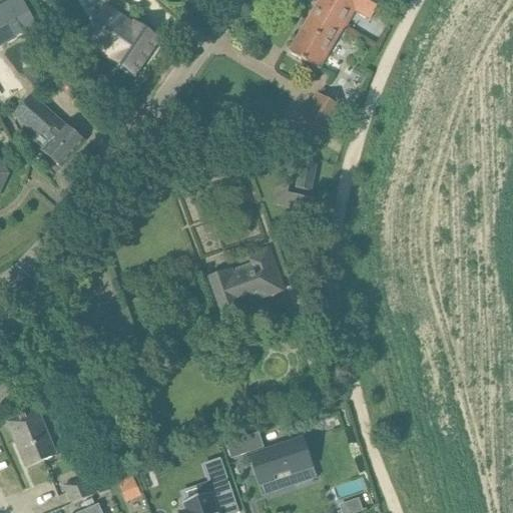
[(0,47),(37,28),(21,0),(14,0),(2,7),(3,9),(0,10),(0,47)]
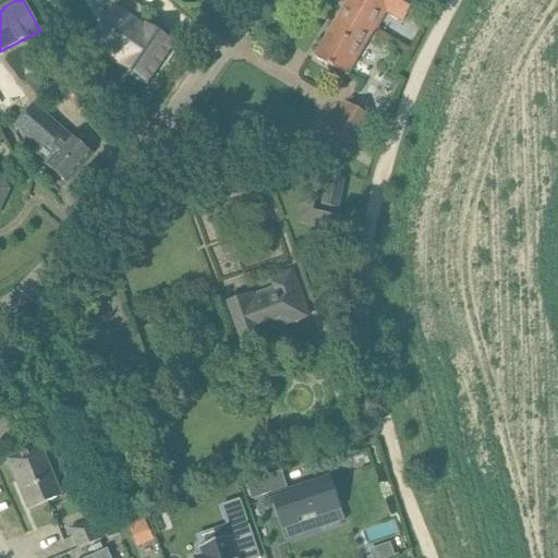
[(113,0),(97,11),(107,26),(94,46),(148,82),(172,46),(136,22),(141,15),(142,14),(142,13),(142,12),(142,11),(142,10),(142,9),(141,8),(141,7),(140,7),(140,5),(138,5),(131,0),(113,0)]
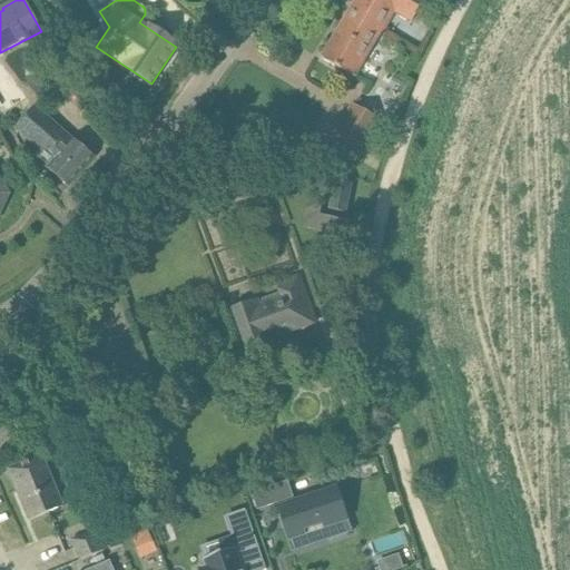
[(355,0),(351,9),(384,28),(394,11),(410,21),(409,23),(410,23),(423,0),(355,0)]
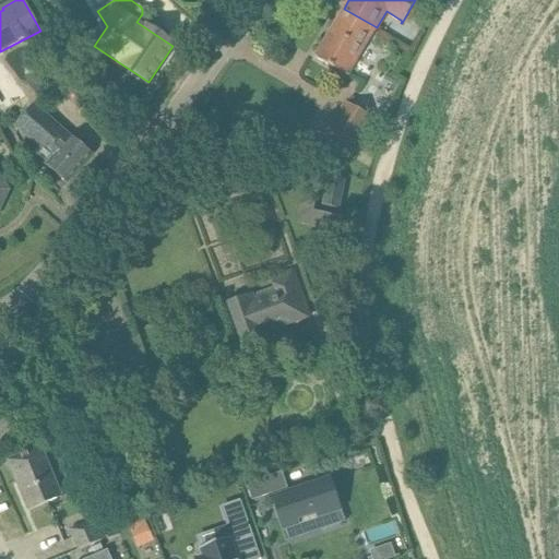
[(377,27),(344,9),(314,58),(347,76),(377,27)]
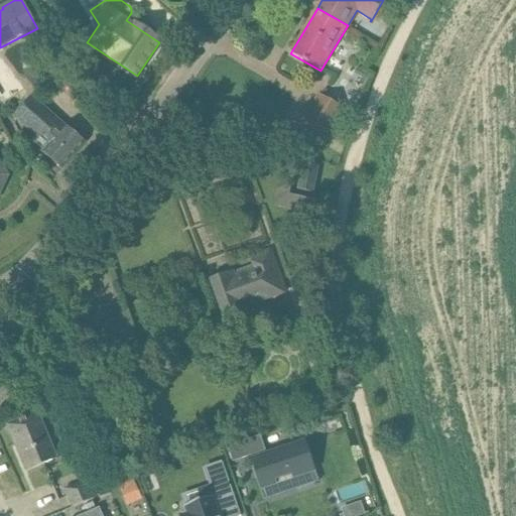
[(37,67),(25,77),(38,93),(50,82),(37,67)]
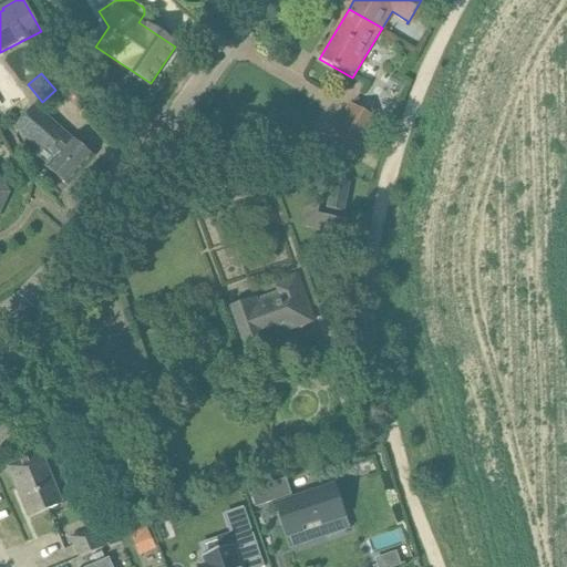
[(375,120),(351,105),(336,133),(359,147),(375,120)]
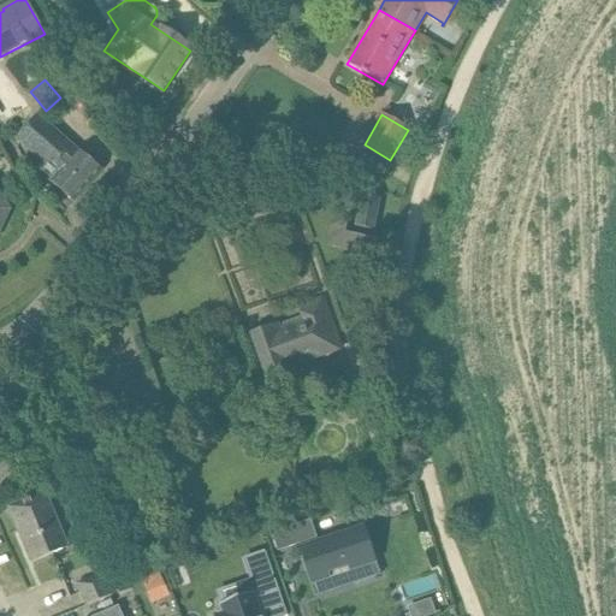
[(102,171),(78,150),(77,150),(37,116),(16,140),(57,175),(49,183),(73,203),(102,171)]
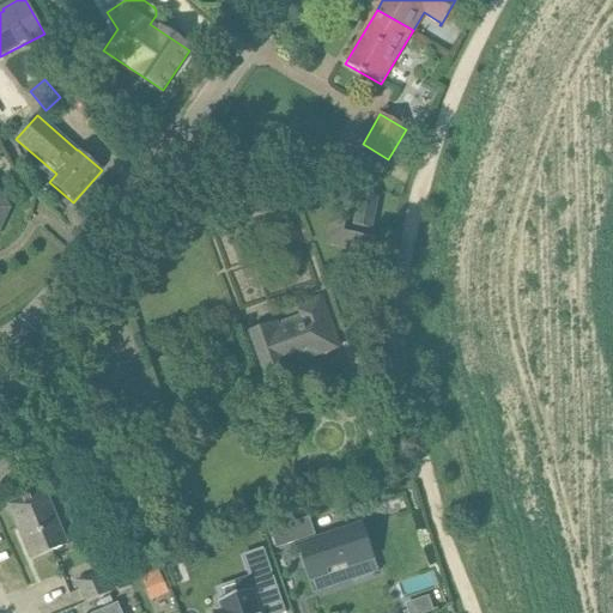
[(371,230),(378,199),(360,195),(353,226),(371,230)]
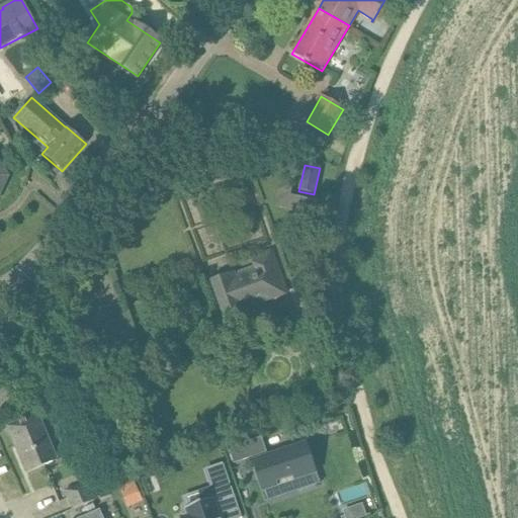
[(288,198),(286,207),(315,213),(317,202),(289,197),(292,183),(281,181),(278,196),(288,198)]
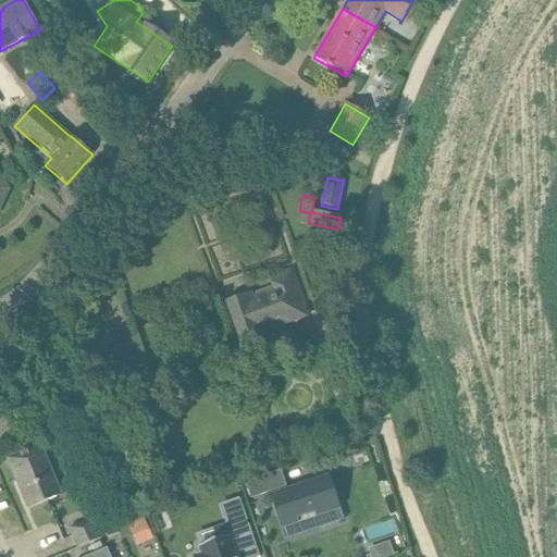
[(309,316),(309,314),(293,269),(270,277),(274,294),(252,301),(250,295),(226,304),(242,346),(264,337),(263,333),(309,316)]
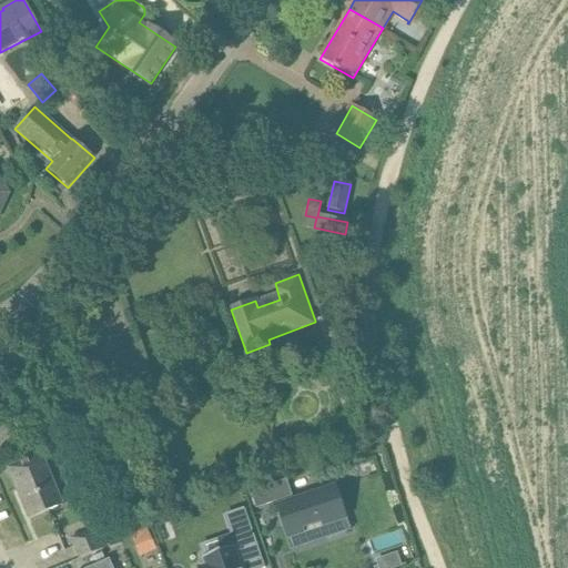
[(334,362),(345,357),(330,315),(318,320),(334,362)]
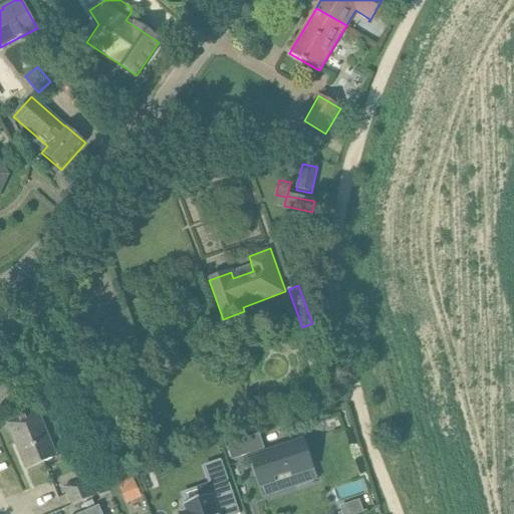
[(125,340),(97,326),(90,339),(119,353),(125,340)]
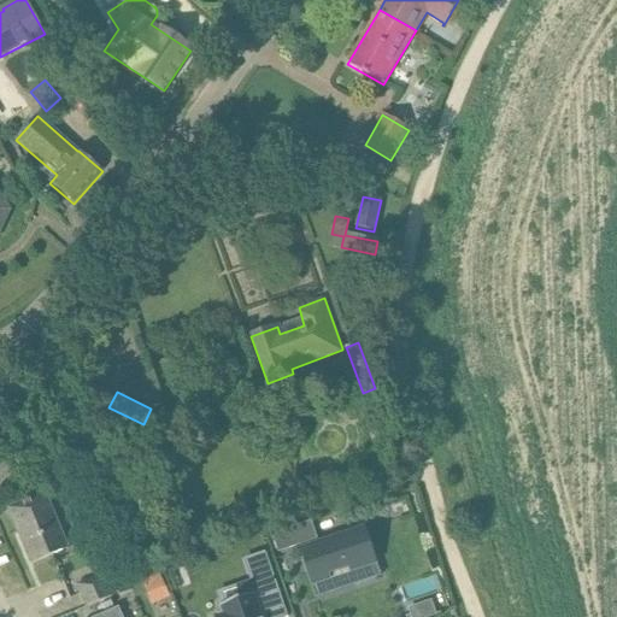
[(33,564),(63,552),(69,550),(45,493),(9,509),(33,564)]
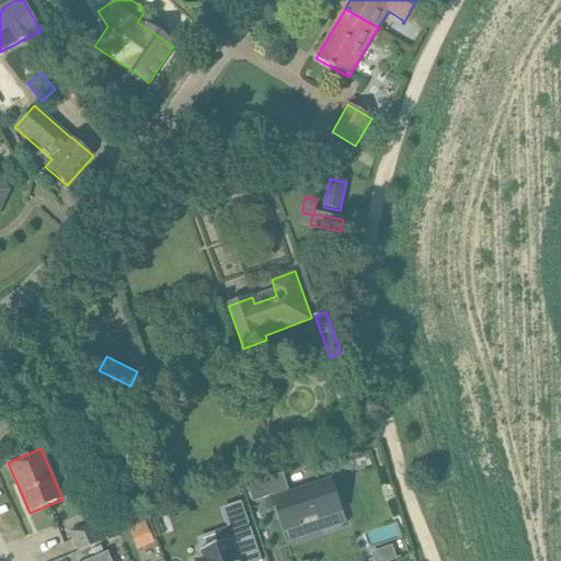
[(299,469),(288,472),(292,481),(301,478),(299,469)]
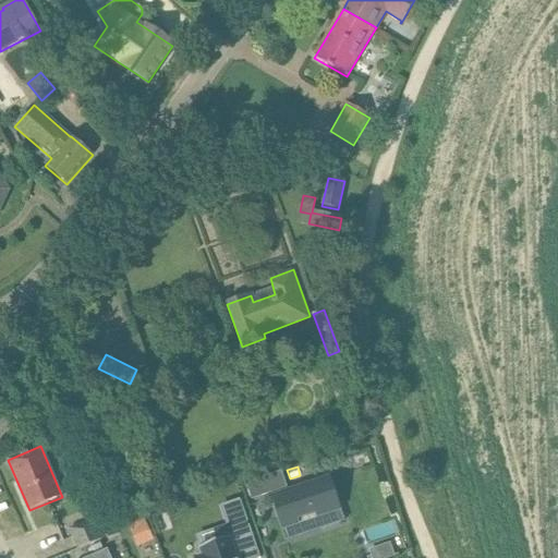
[(282,471),(246,483),(252,499),(288,487),(282,471)]
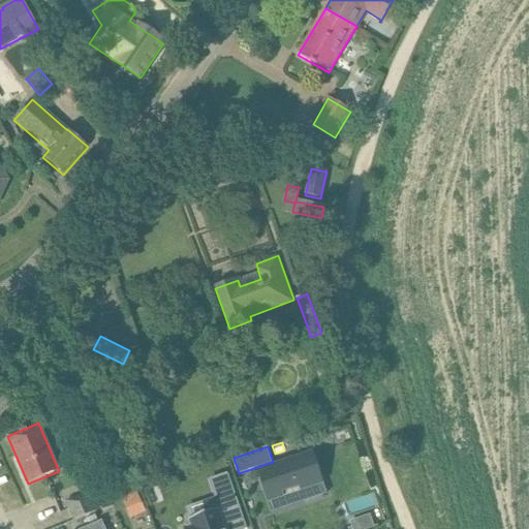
[(311,454),(258,472),(260,478),(258,479),(259,481),(261,480),(272,510),(270,511),(270,514),(272,512),(305,501),(301,490),(321,483),(313,458),(314,458),(313,456),(312,456),(311,454)]
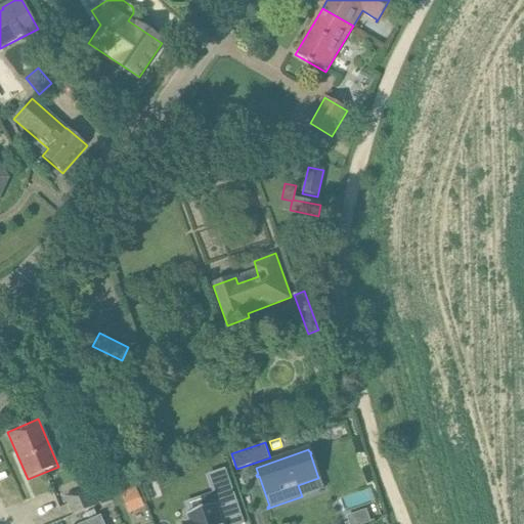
[(73,516),(95,507),(84,480),(62,488),(73,516)]
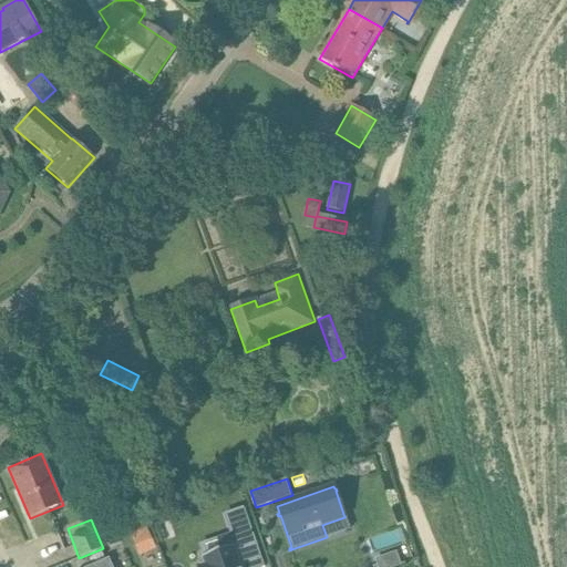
[(136,550),(154,544),(148,531),(131,537),(136,550)]
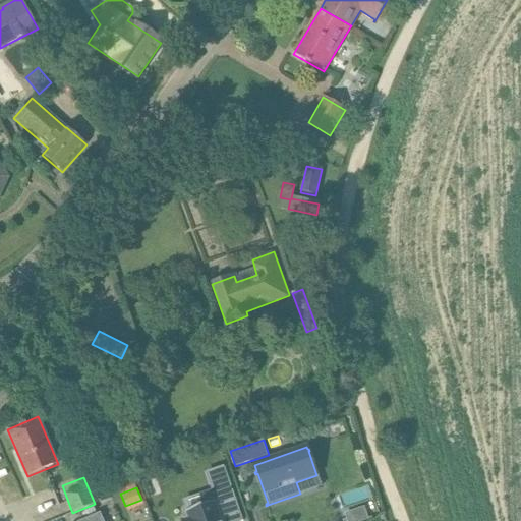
[(242,520),(233,491),(203,502),(205,506),(185,512),(187,519),(181,520),(242,520)]
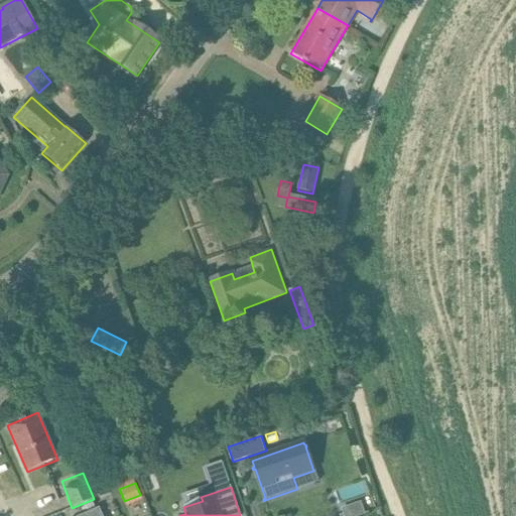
[(103,515),(99,506),(76,515),(103,515)]
